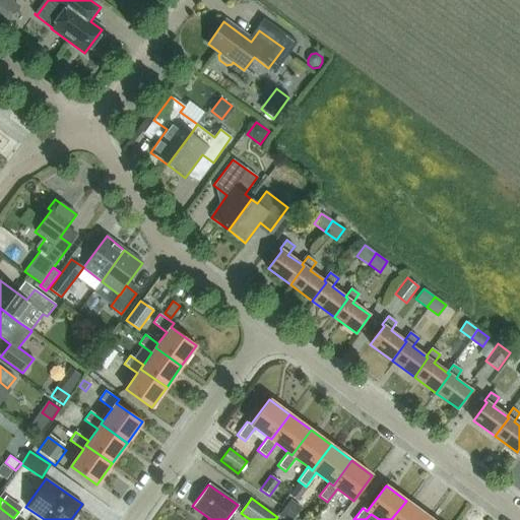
[(284,519),(290,519),(300,507),(288,499),(278,515),(284,519)]
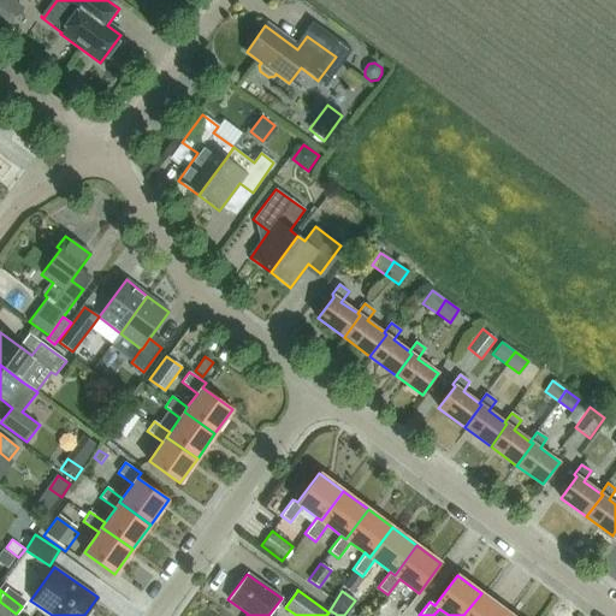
[(501,615),(505,611),(481,593),(463,615),(501,615)]
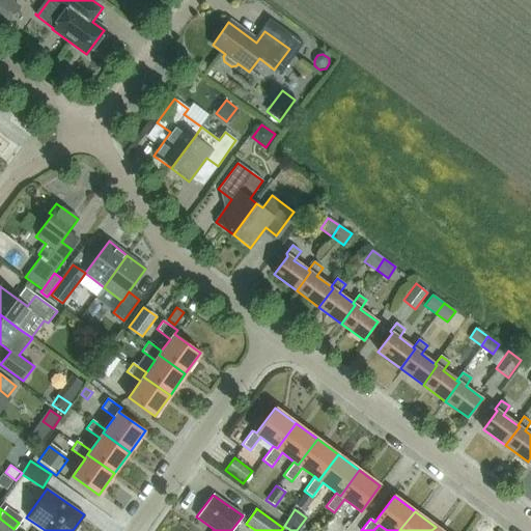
[(14,530),(0,521),(0,530),(14,530)]
